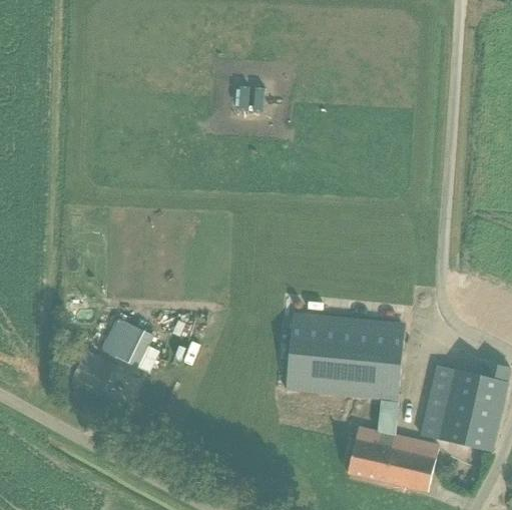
[(404,328),(293,317),(285,389),(380,398),(377,430),(393,434),(404,328)]
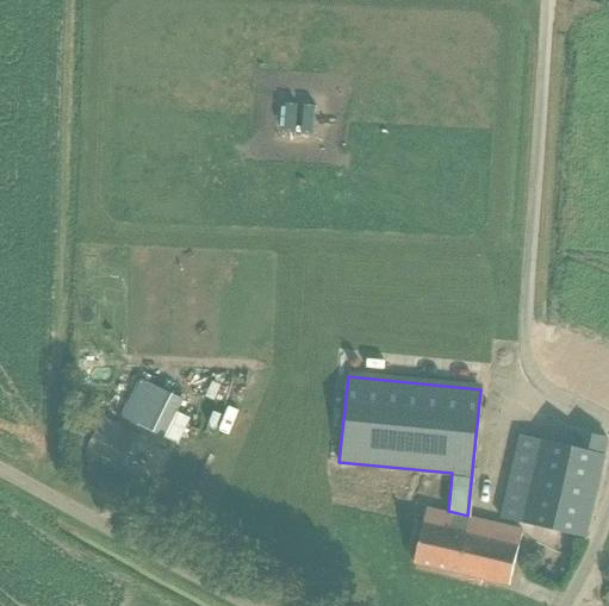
[(176,394),(159,386),(140,425),(157,433),(176,394)]
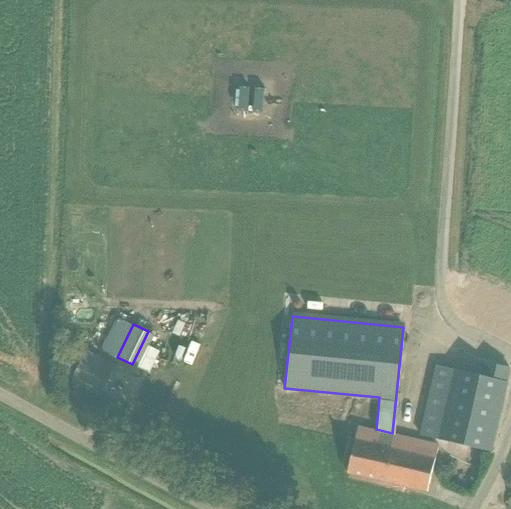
[(84,351),(80,360),(71,378),(101,392),(114,365),(84,351)]
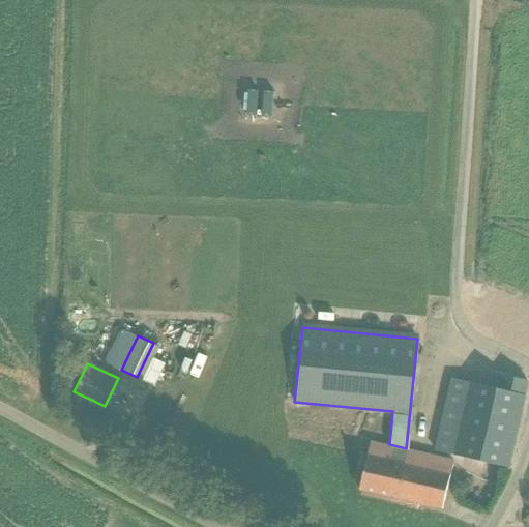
[(524,393),(523,393),(526,379),(501,373),(498,387),(451,376),(434,449),(506,466),(524,393)]
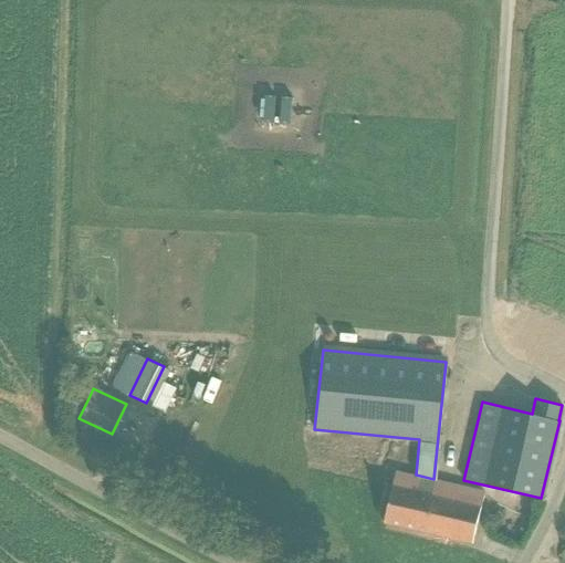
[(369,473),(376,448),(332,439),(326,464),(369,473)]
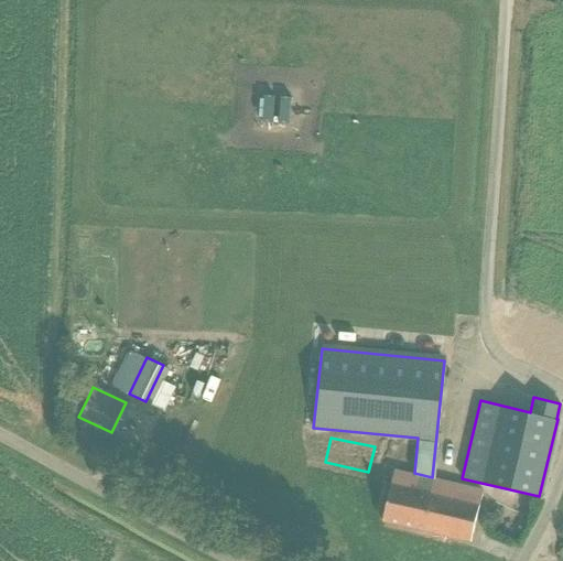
[(432,477),(414,473),(393,468),(381,519),(469,540),(483,489),(432,477)]
